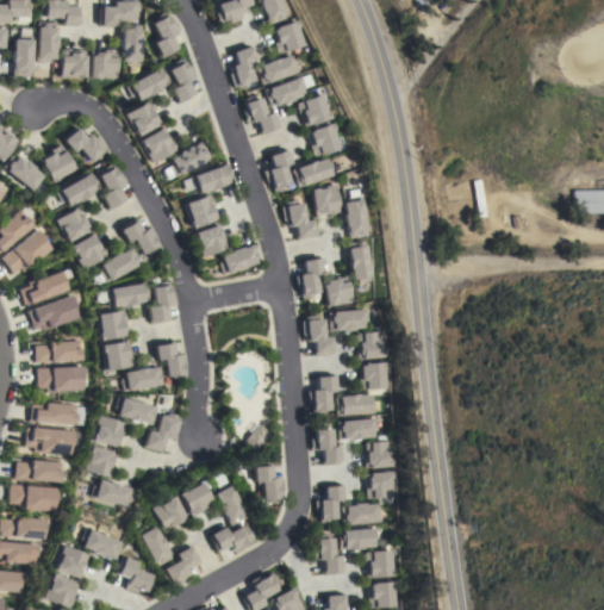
[(0,23),(0,4),(8,5),(8,0),(35,0),(35,8),(32,8),(32,11),(30,11),(30,17),(14,16),(13,20),(12,20),(12,24),(0,23)]
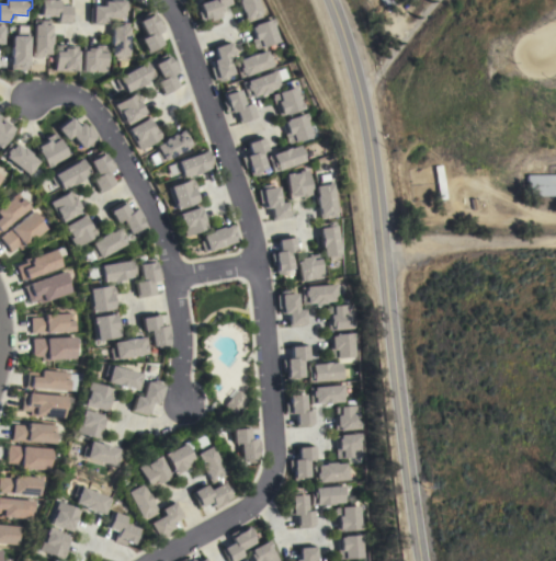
[(76,23),(74,23),(60,22),(60,16),(44,15),(44,1),(43,1),(43,0),(63,0),(63,6),(74,6),(74,7),(76,7),(76,23)]
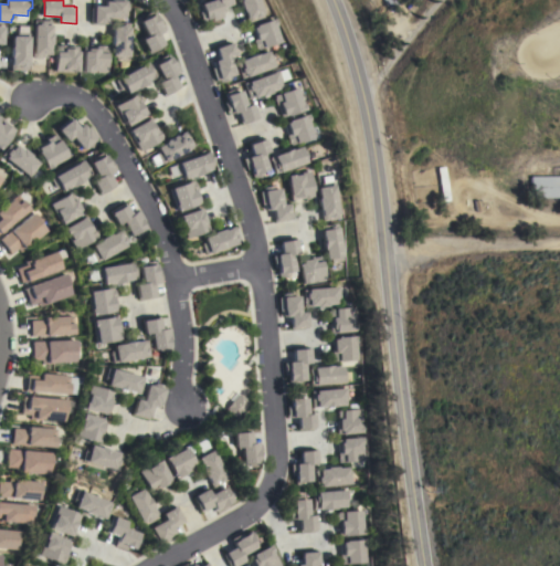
[(97,23),(97,7),(108,7),(108,1),(109,1),(109,0),(128,0),(128,1),(131,1),(130,3),(131,3),(131,11),(130,11),(130,12),(128,12),(128,18),(112,18),(112,24),(97,23)]
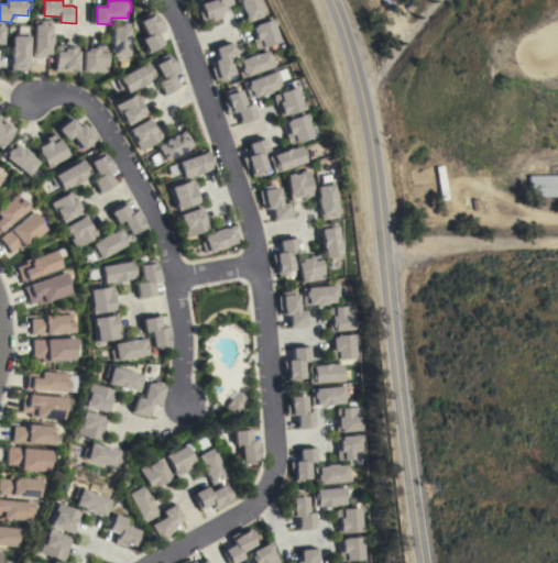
[(216,21),(215,17),(205,21),(201,12),(206,11),(203,4),(216,0),(236,0),(237,3),(223,8),(227,17),(216,21)]
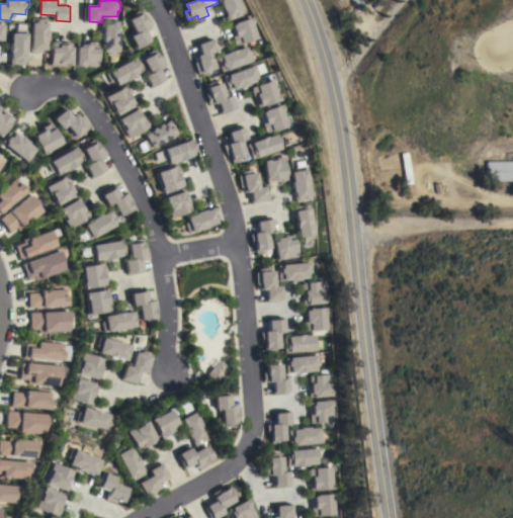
[(232,20),(231,16),(230,17),(228,10),(227,11),(223,1),(225,0),(240,0),(246,15),(232,20)]
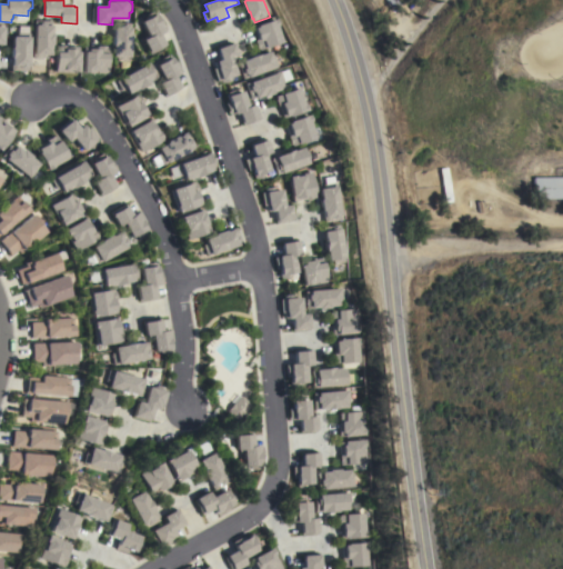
[(412,0),(398,11),(390,0),(412,0)]
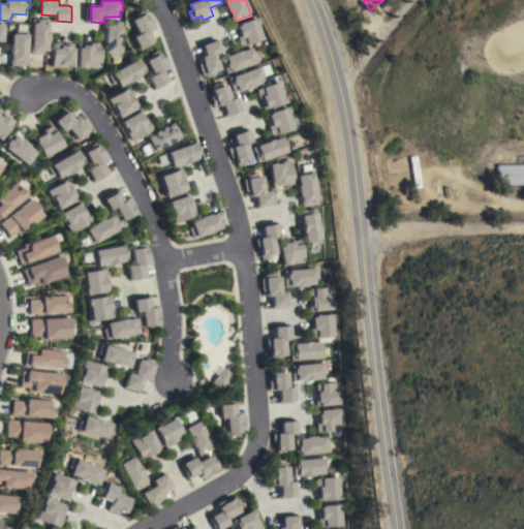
[(158,27),(151,31),(156,40),(157,42),(143,51),(135,37),(142,34),(134,20),(148,12),(150,19),(153,17),(158,27)]
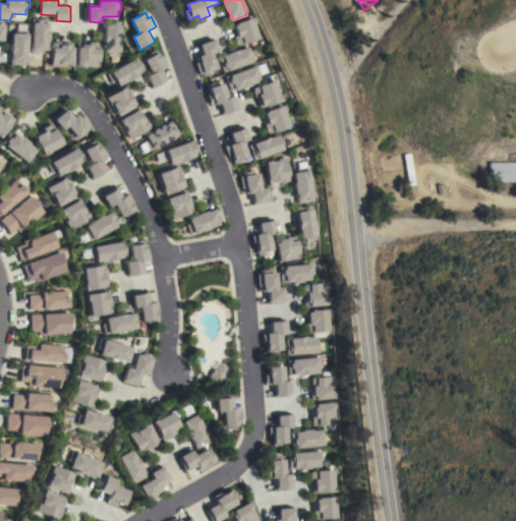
[(234,24),(255,16),(264,38),(247,43),(247,44),(241,46),(241,44),(240,45),(237,37),(238,37),(234,24)]
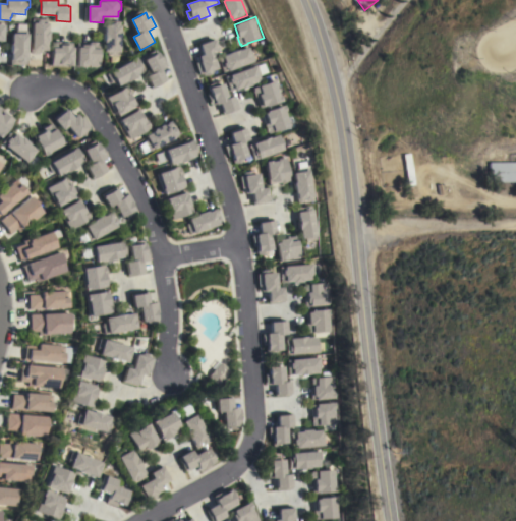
[(34,54),(34,49),(35,49),(35,19),(49,19),(49,23),(50,23),(50,31),(52,31),(51,41),(50,41),(50,50),(46,50),(46,54),(34,54)]
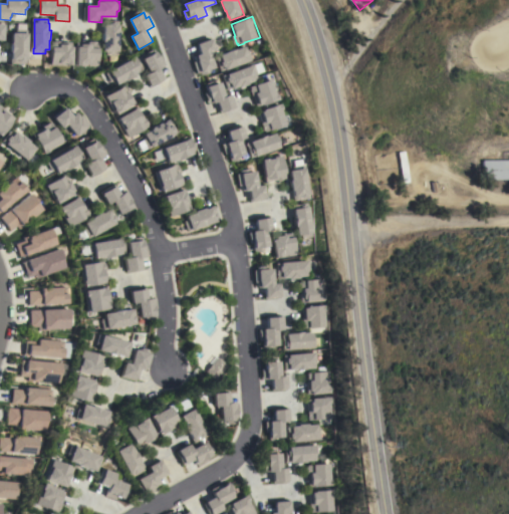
[(105,42),(104,42),(105,32),(105,24),(106,24),(106,20),(121,21),(121,26),(120,51),(121,51),(121,55),(110,55),(110,51),(105,51),(105,42)]
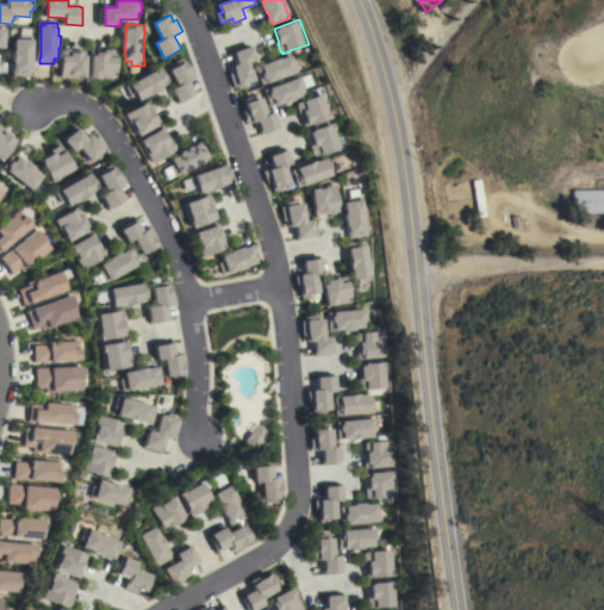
[(8,48),(5,48),(0,47),(0,27),(10,29),(8,48)]
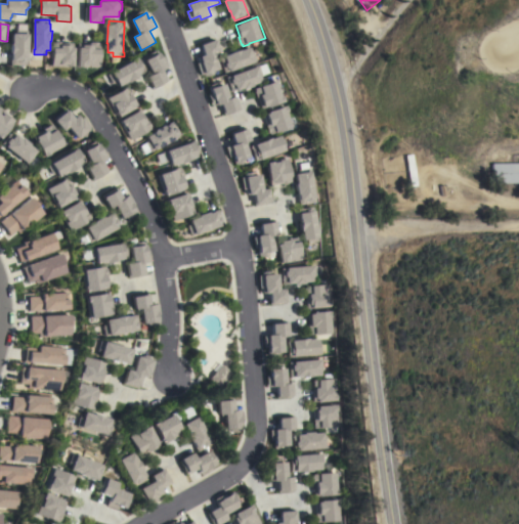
[(30,66),(14,64),(14,53),(13,53),(13,43),(14,43),(14,33),(18,33),(18,30),(31,31),(30,66)]
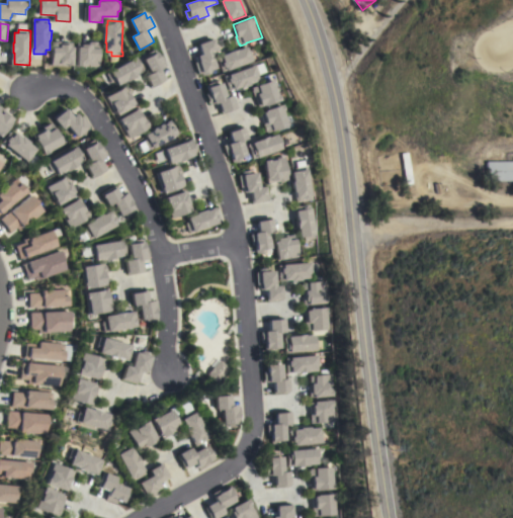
[(197,63),(200,62),(198,57),(204,54),(200,44),(215,37),(220,52),(214,55),(220,68),(215,70),(216,72),(214,73),(215,73),(207,76),(207,75),(205,75),(204,73),(202,74),(197,63)]
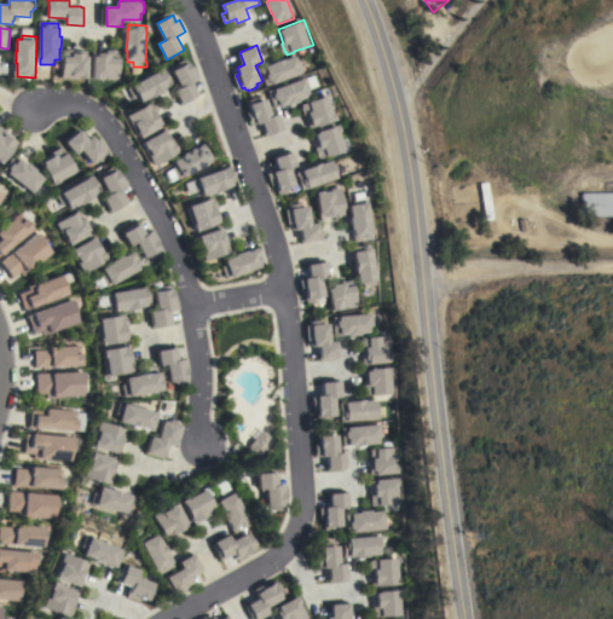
[(91,79),(84,79),(64,79),(65,51),(68,51),(68,50),(75,50),(75,51),(90,51),(90,56),(91,56),(91,79)]
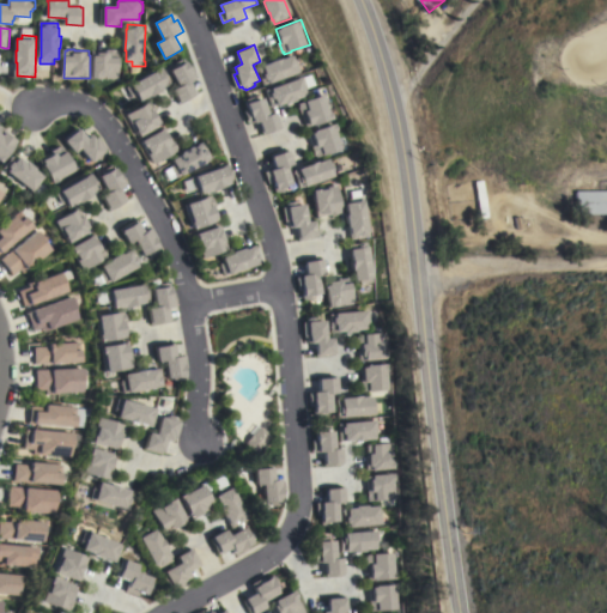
[(95,78),(96,50),(110,50),(110,49),(119,49),(119,52),(121,52),(120,79),(95,78)]
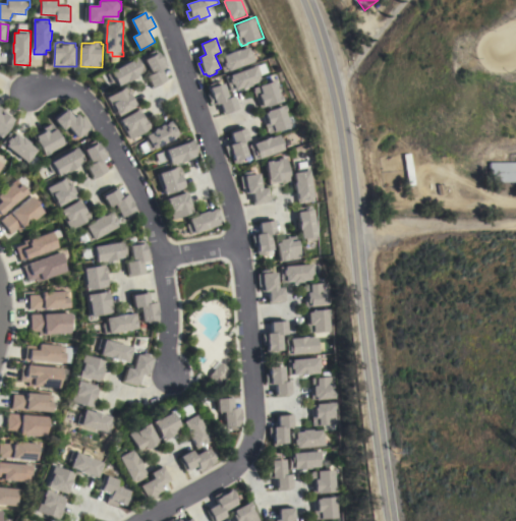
[(232,54),(231,53),(241,49),(241,50),(250,47),(252,51),(255,50),(259,60),(227,72),(222,57),(232,54)]
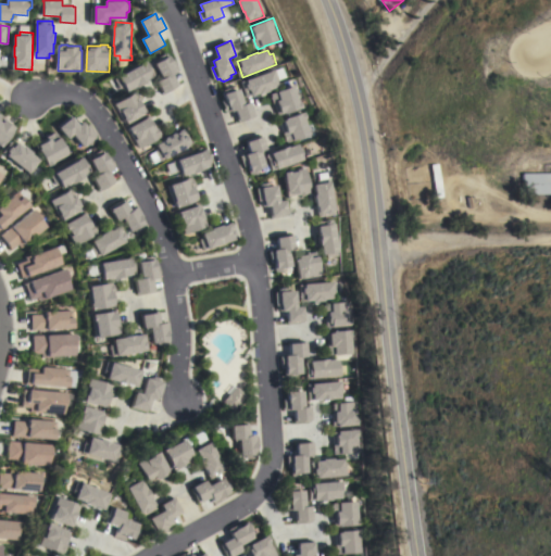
[(183,70),(178,72),(177,72),(174,74),(180,86),(165,95),(158,81),(164,78),(155,63),(170,55),(173,62),(176,60),(183,70)]
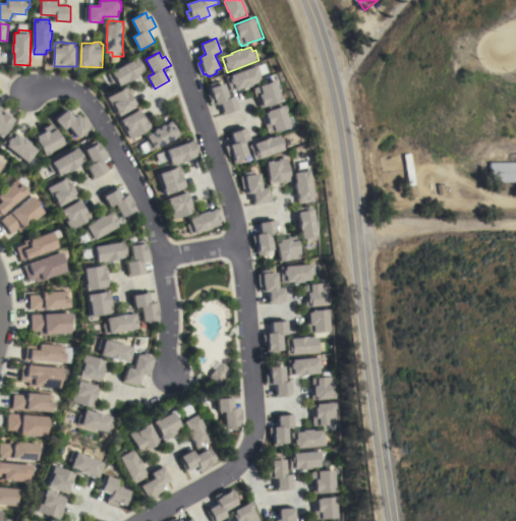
[(147,70),(135,77),(129,81),(128,80),(120,85),(117,80),(114,82),(110,74),(113,72),(112,72),(135,58),(135,59),(139,57),(147,70)]
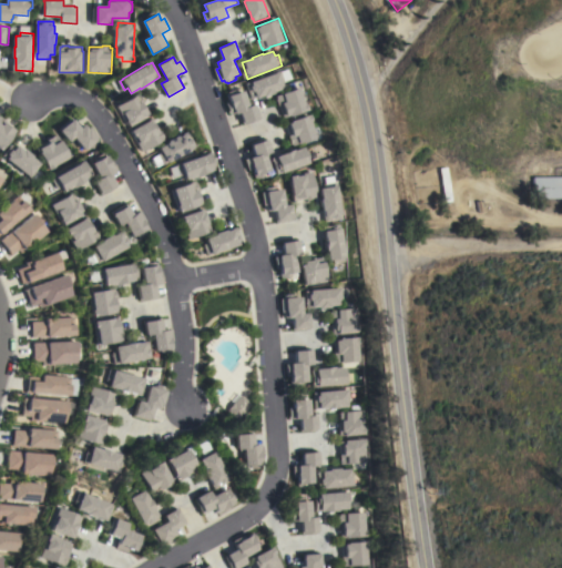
[(248,83),(284,71),(287,81),(284,82),(286,88),(279,90),(279,91),(266,97),(265,95),(259,98),(254,100),(248,83)]
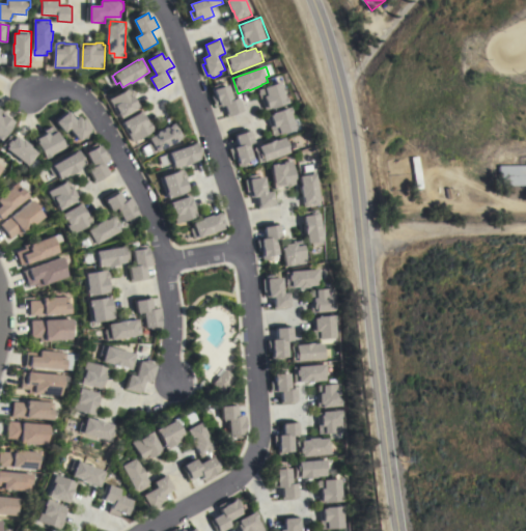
[(283,82),(291,102),(269,110),(265,99),(264,100),(260,92),(261,92),(261,90),(283,82)]
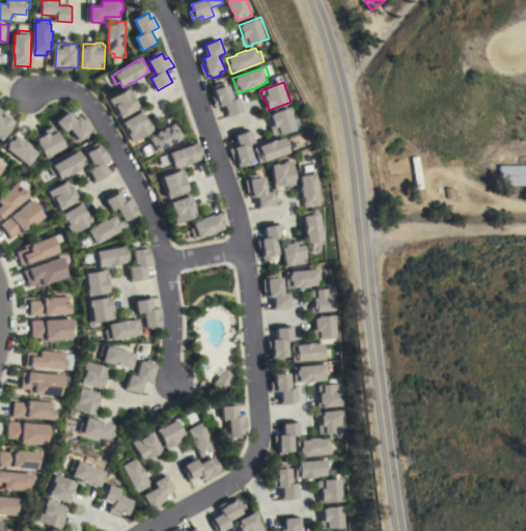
[(236,100),(241,98),(246,111),(231,117),(226,104),(219,107),(215,96),(217,95),(215,90),(230,84),(236,100)]
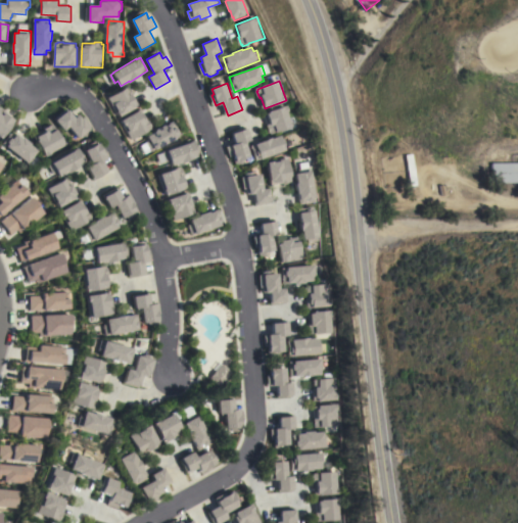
[(130,86),(132,89),(135,94),(140,105),(120,116),(109,98),(130,86)]
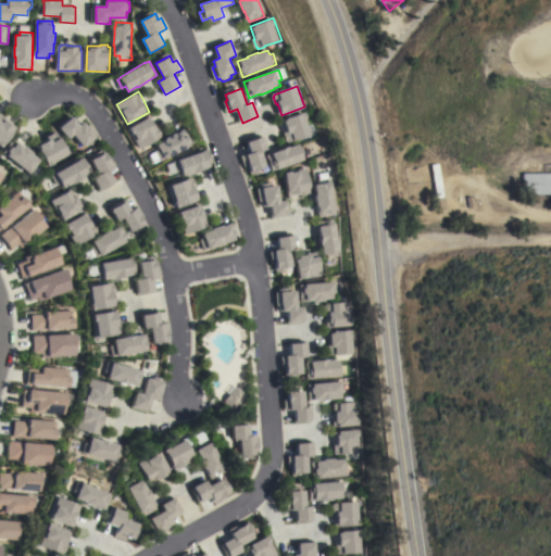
[(305,112),(308,117),(314,135),(312,135),(298,139),(298,140),(291,143),(290,141),(289,141),(286,134),(287,133),(283,121),(297,117),(305,112)]
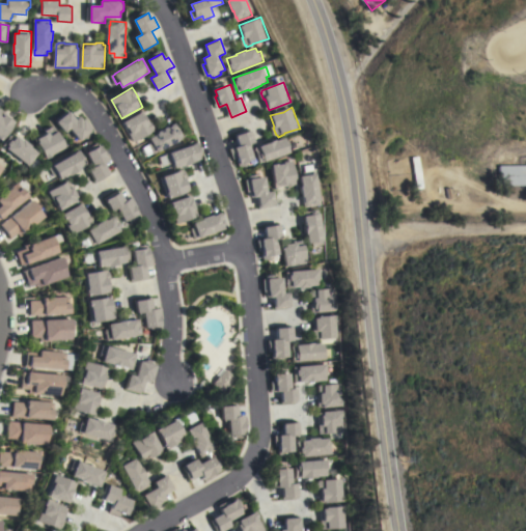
[(4,141),(0,137),(0,109),(1,108),(4,110),(5,109),(9,113),(8,114),(19,122),(4,141)]
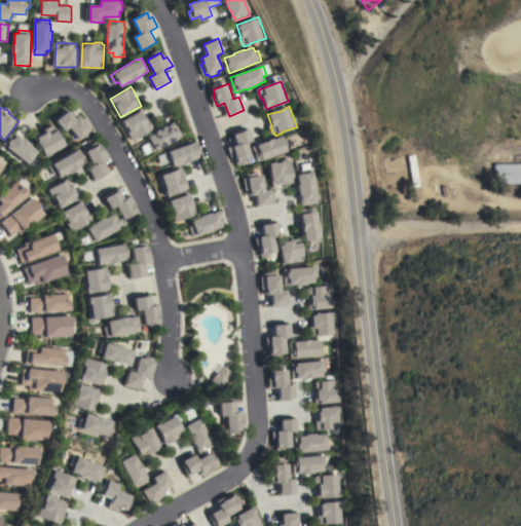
[(72,128),(69,130),(68,129),(66,130),(57,119),(69,109),(70,110),(77,118),(81,115),(84,119),(87,117),(95,127),(92,129),(95,132),(92,133),(94,133),(87,138),(86,137),(85,138),(84,137),(81,140),(72,128)]
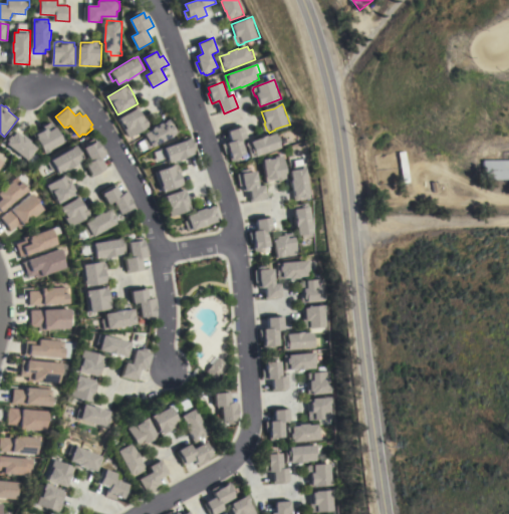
[(141,107),(147,117),(148,117),(152,124),(151,124),(151,125),(131,138),(125,130),(126,129),(123,123),(122,123),(119,118),(141,107)]
